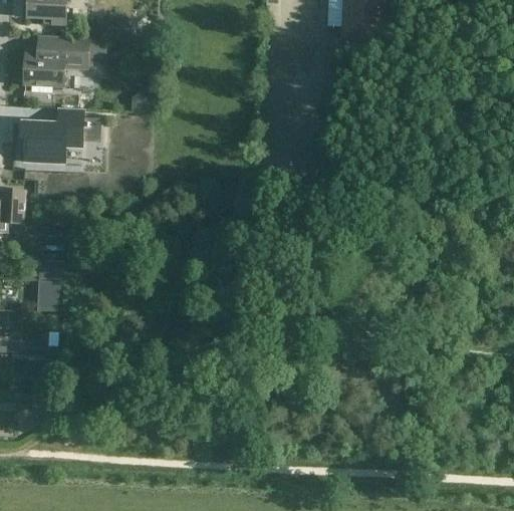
[(28,0),(28,17),(44,17),(43,23),(66,24),(67,0),(28,0)]
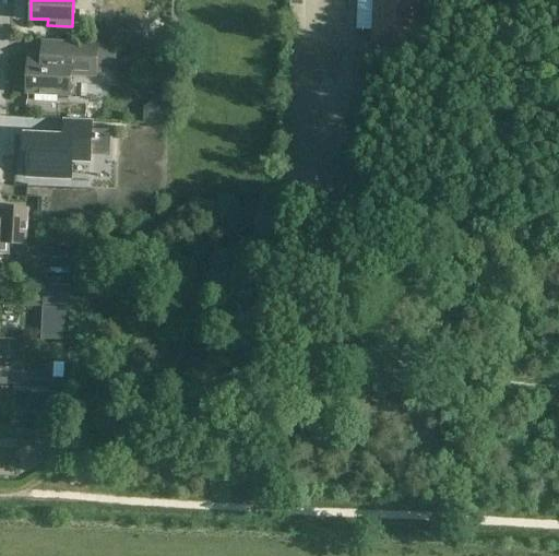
[(417,9),(417,0),(375,0),(373,40),(415,43),(416,33),(427,34),(428,10),(417,9)]
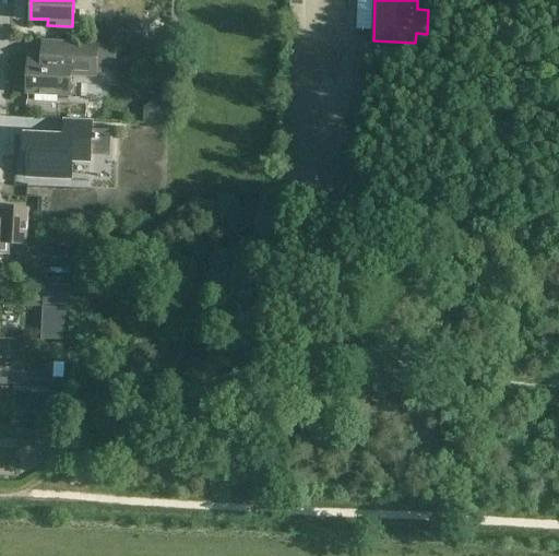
[(96,73),(96,58),(117,59),(118,44),(43,40),(42,55),(28,55),(27,92),(70,94),(71,72),(96,73)]
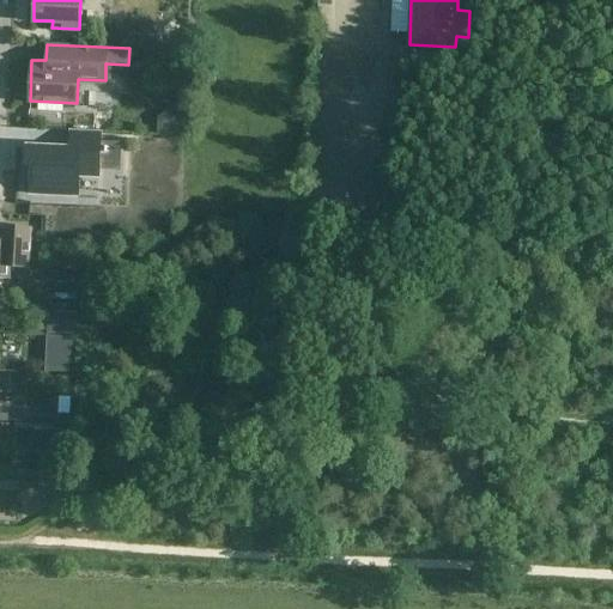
[(98,174),(99,132),(71,131),(71,147),(28,145),(26,160),(25,160),(25,165),(31,166),(30,192),(78,194),(79,174),(98,174)]
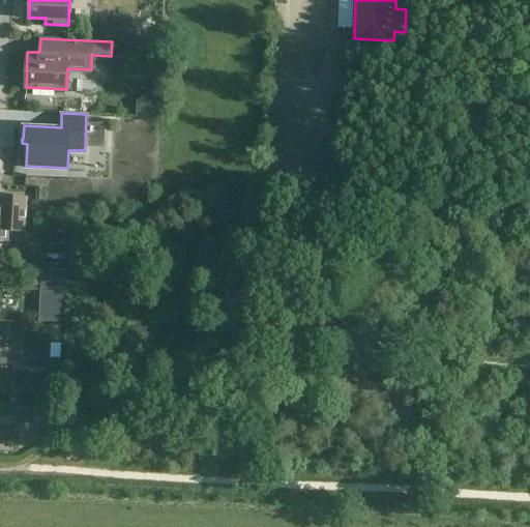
[(25,231),(27,195),(1,194),(0,211),(0,210),(0,239),(8,240),(9,231),(25,231)]
